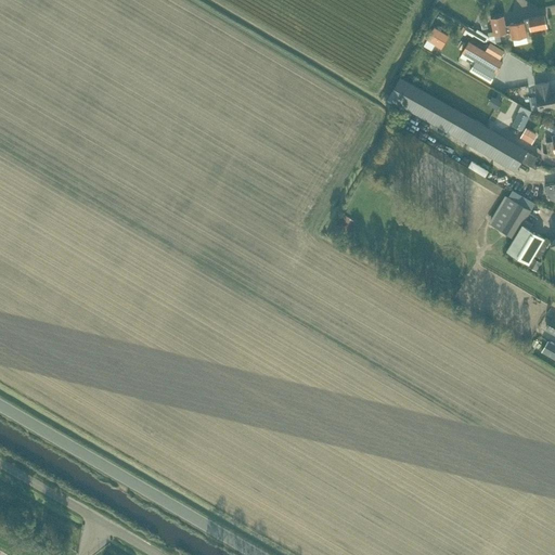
[(514,46),(528,42),(526,31),(547,27),(544,15),(523,20),(524,22),(506,25),(504,15),(491,17),(493,30),(494,35),(500,34),(511,31),(512,39),(513,39),(514,46)]
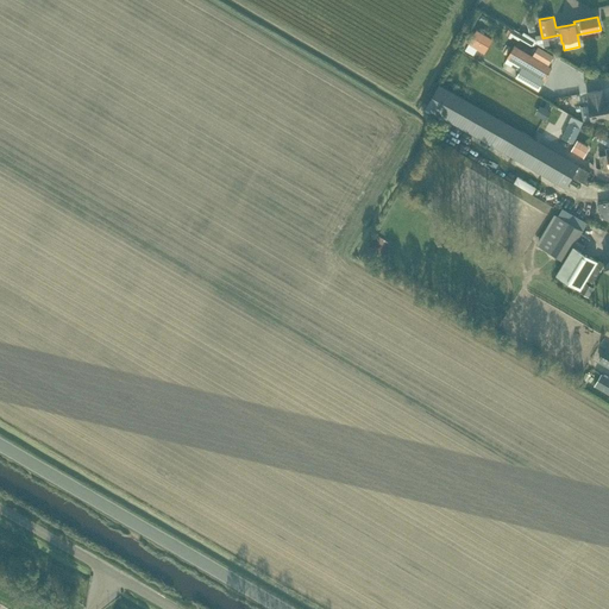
[(493,39),(477,30),(470,43),(484,52),(493,39)]
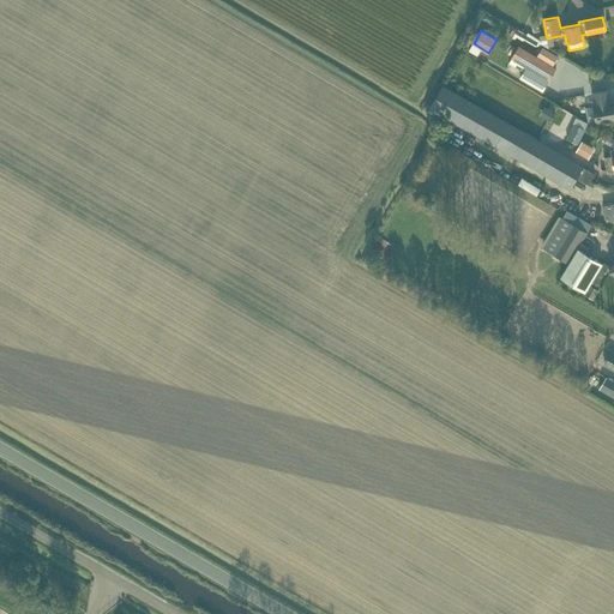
[(546,34),(540,35),(541,43),(548,47),(554,46),(553,37),(547,38),(546,34)]
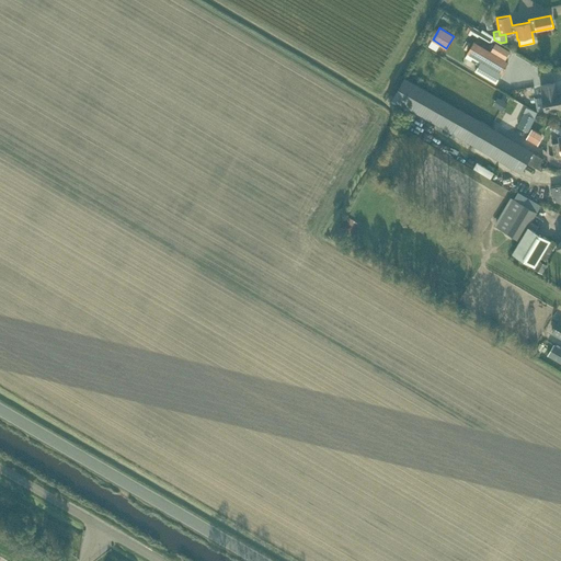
[(474,42),(466,57),(478,66),(474,71),(495,83),(508,61),(505,59),(510,52),(495,43),(491,52),(474,42)]
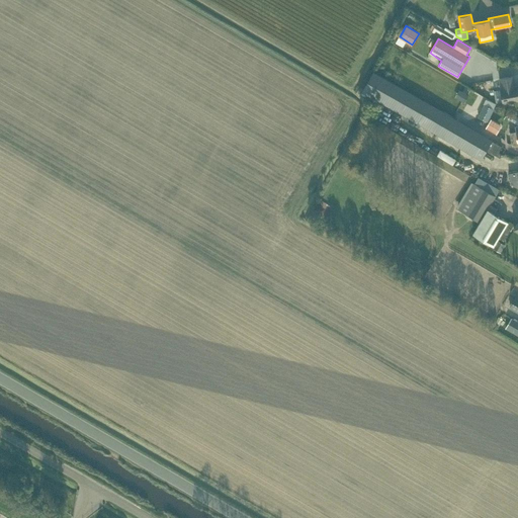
[(493,140),(373,72),(362,91),(482,160),(487,150),(500,158),(502,155),(499,152),(502,147),(493,141),(493,140)]
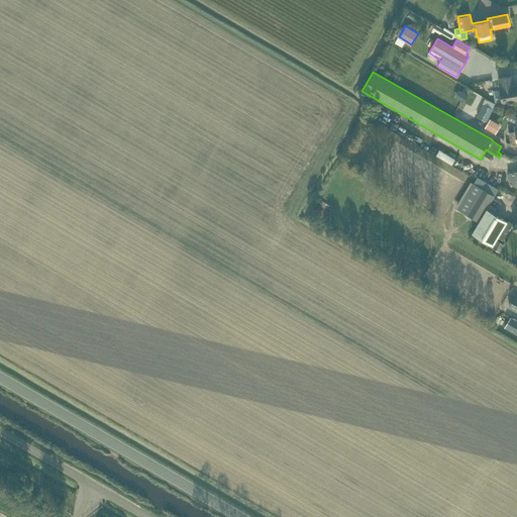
[(512,76),(498,79),(500,89),(502,103),(516,99),(516,85),(514,86),(512,76)]
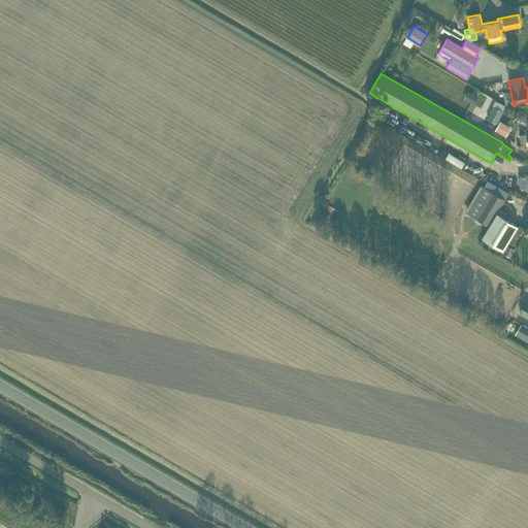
[(468,92),(464,99),(471,103),(475,96),(468,92)]
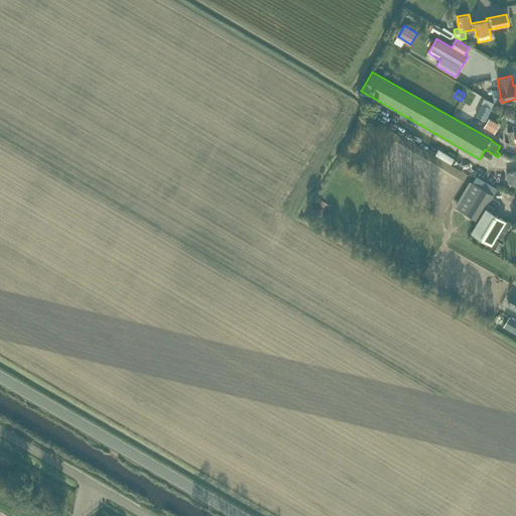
[(486,121),(494,104),(484,98),(481,103),(483,105),(477,117),(483,120),(486,121)]
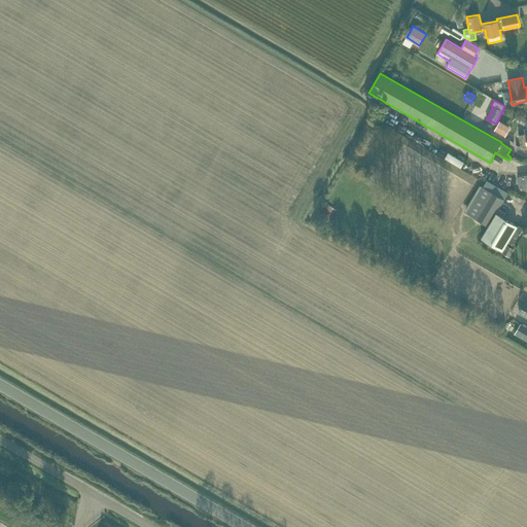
[(526,128),(524,129),(525,134),(518,135),(521,146),(526,144),(526,128)]
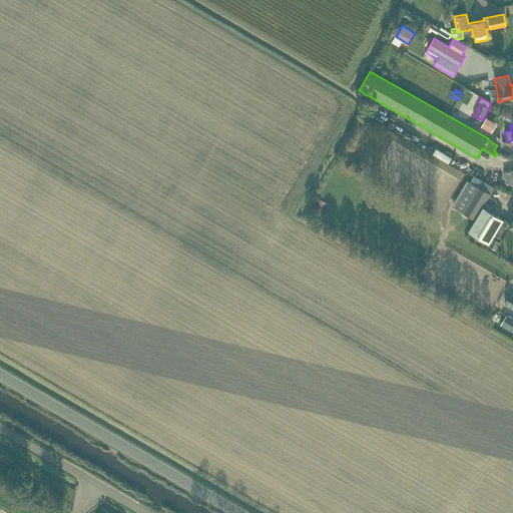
[(463,157),(461,160),(459,163),(463,165),(460,170),(466,174),(472,163),(463,157)]
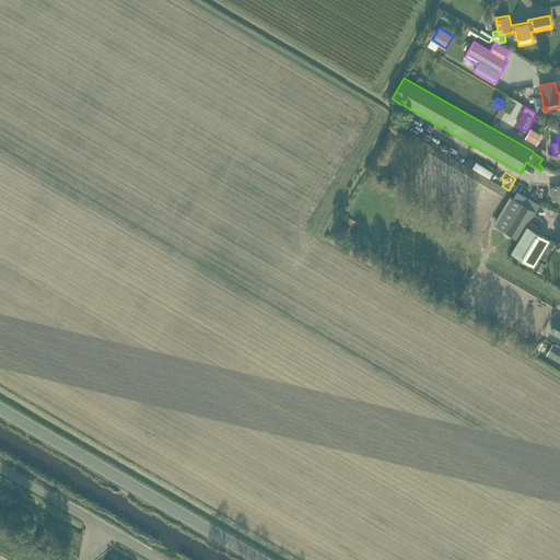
[(559,185),(550,187),(552,199),(559,202),(559,185)]
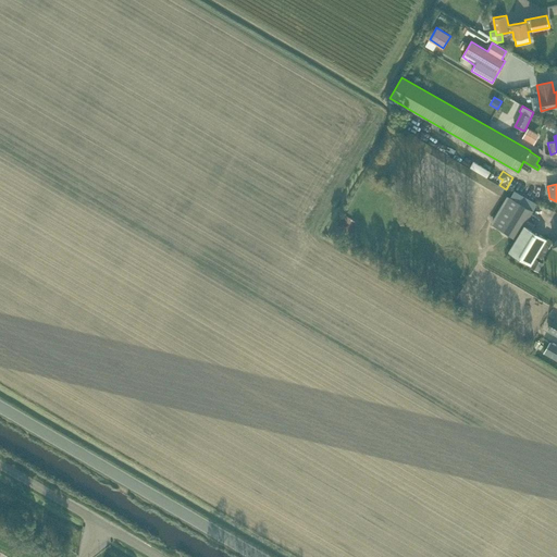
[(546,238),(524,225),(533,211),(509,197),(493,225),(517,239),(509,251),(531,264),(535,258),(536,256),(546,238)]
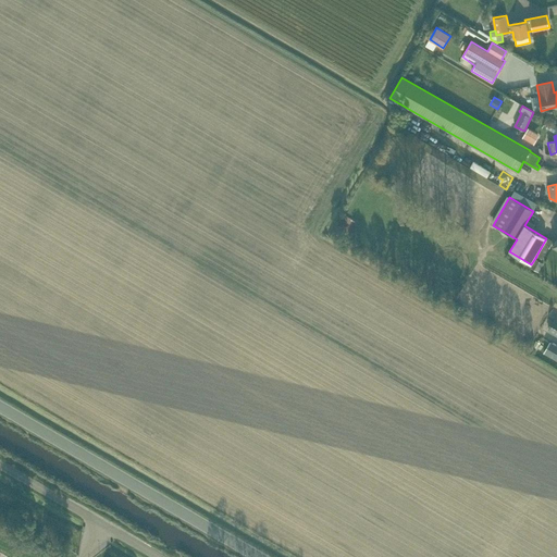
[(546,238),(536,256),(543,259),(554,240),(547,236),(546,238)]
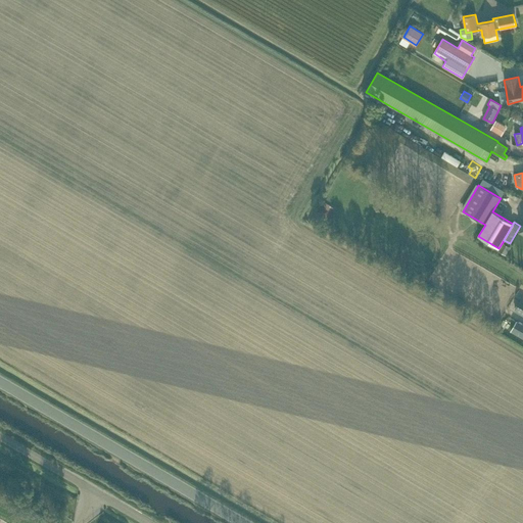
[(503,242),(498,248),(497,250),(506,254),(510,246),(503,242)]
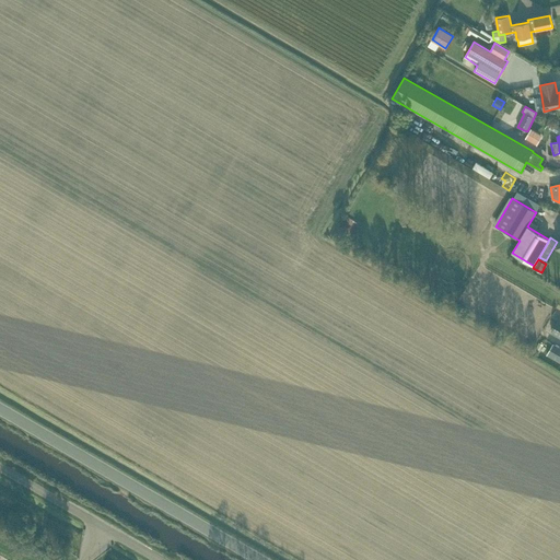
[(559,321),(558,321),(550,333),(559,338),(559,321)]
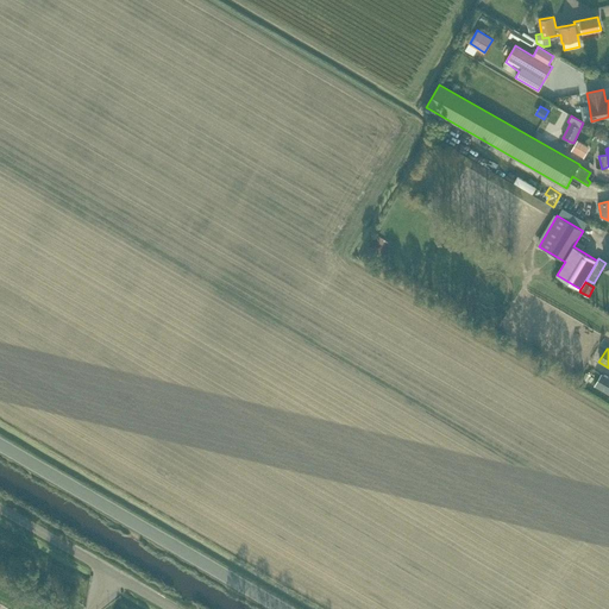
[(608,378),(602,375),(597,383),(608,389),(607,391),(608,393),(608,378)]
